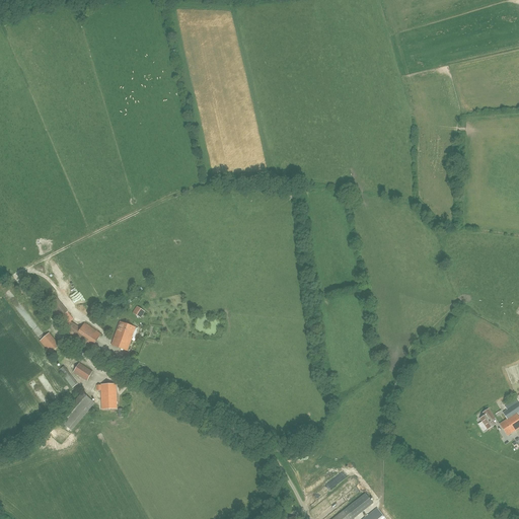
[(132,312),(140,318),(145,311),(136,306),(132,312)]
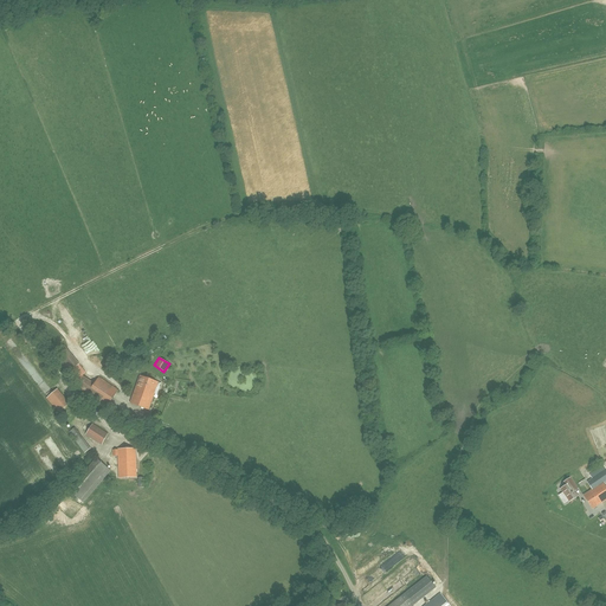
[(85,373),(78,366),(68,374),(76,384),(85,373)]
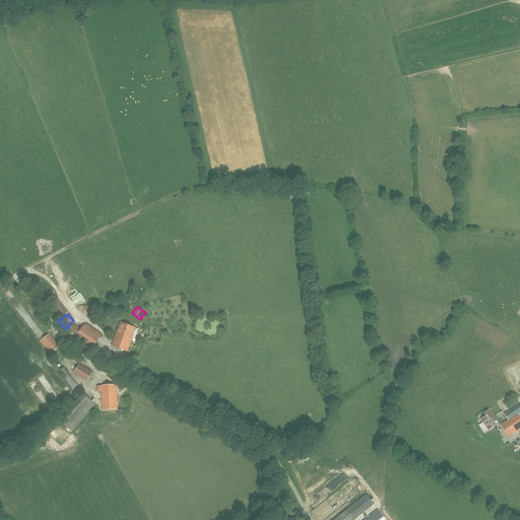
[(138,329),(136,328),(120,322),(112,345),(127,351),(132,338),(135,339),(138,329)]
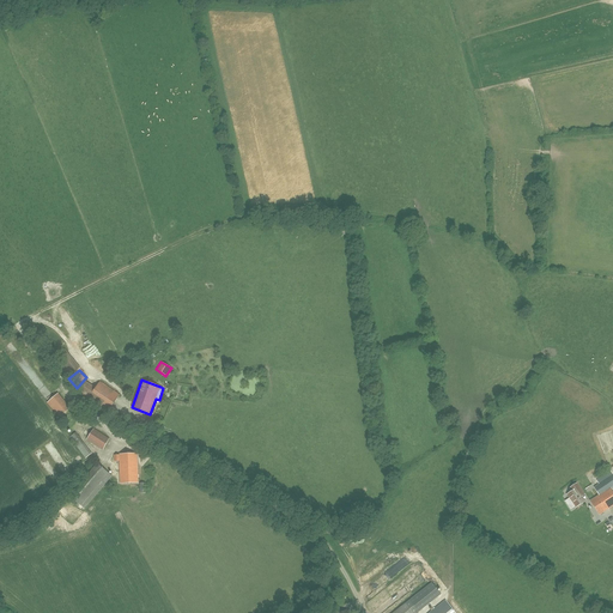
[(85,381),(77,393),(101,408),(103,405),(110,410),(120,395),(99,382),(96,389),(85,381)]
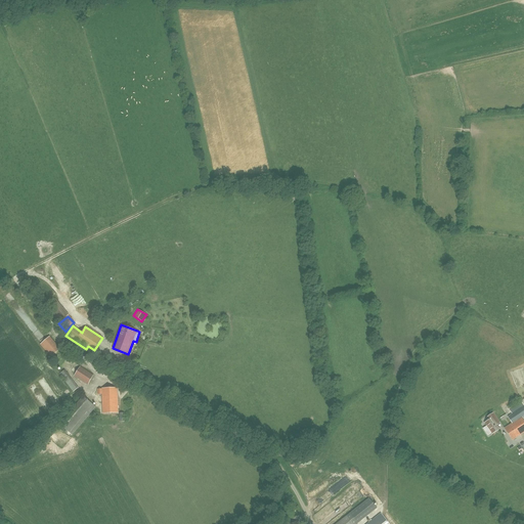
[(40,344),(51,357),(60,348),(49,336),(40,344)]
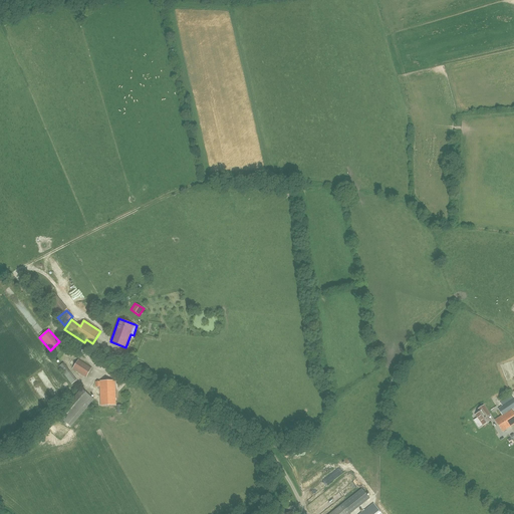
[(72,368),(86,377),(91,367),(78,359),(72,368)]
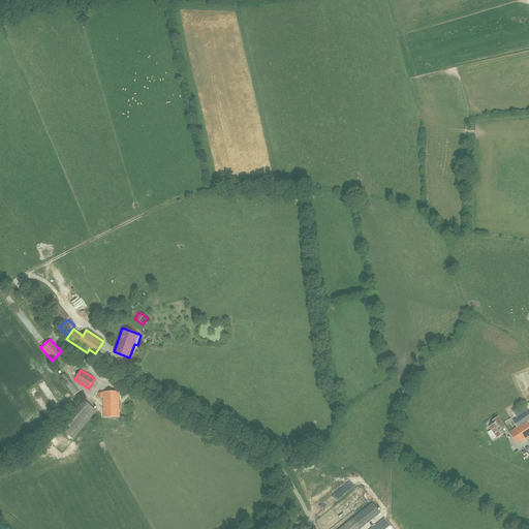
[(65,384),(71,380),(65,373),(60,377),(65,384)]
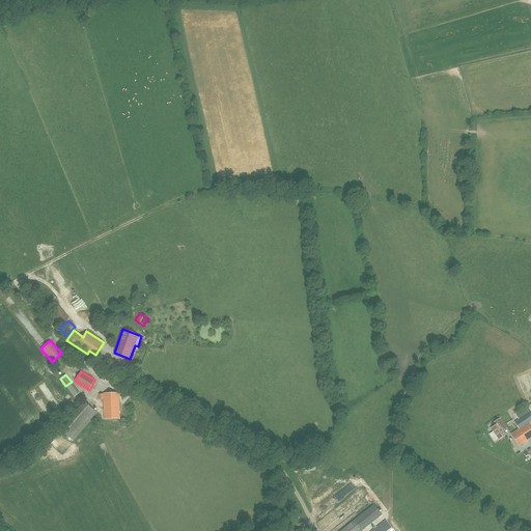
[(107,394),(104,394),(99,394),(100,399),(104,399),(104,419),(119,418),(118,393),(107,393),(107,394)]
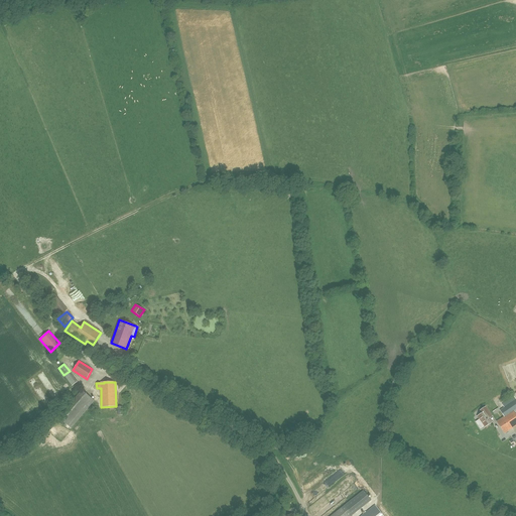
[(72,427),(94,401),(82,390),(58,417),(72,427)]
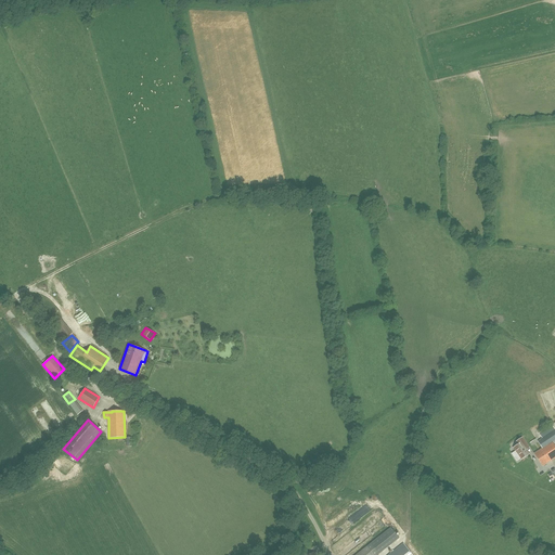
[(554,429),(553,426),(540,435),(542,438),(538,441),(536,439),(530,443),(532,446),(538,442),(542,449),(534,453),(542,466),(554,457),(554,446),(554,444),(554,429)]
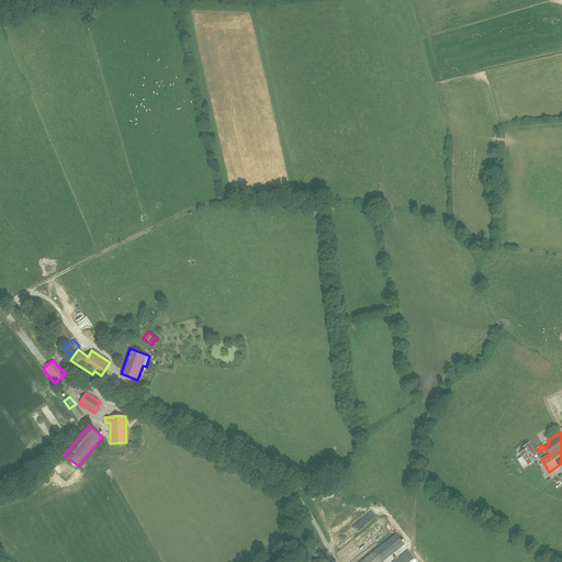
[(528,465),(536,460),(532,456),(536,453),(529,444),(523,447),(525,450),(520,453),(528,465)]
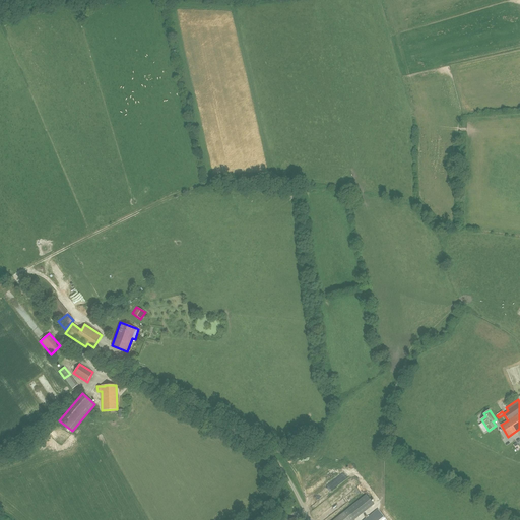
[(366,495),(333,519),(353,519),(374,505),(366,495)]
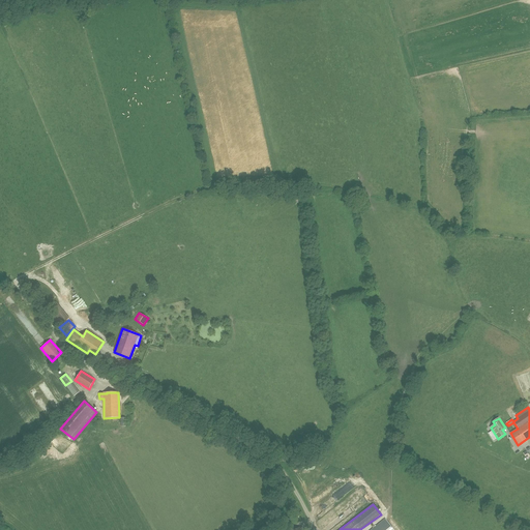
[(392,529),(385,520),(371,529),(392,529)]
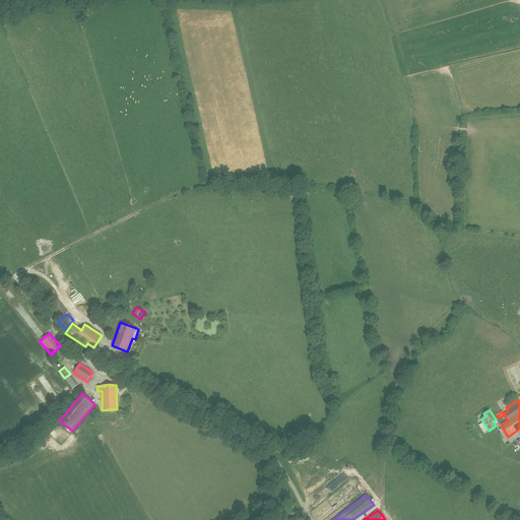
All buildings are outlined.
